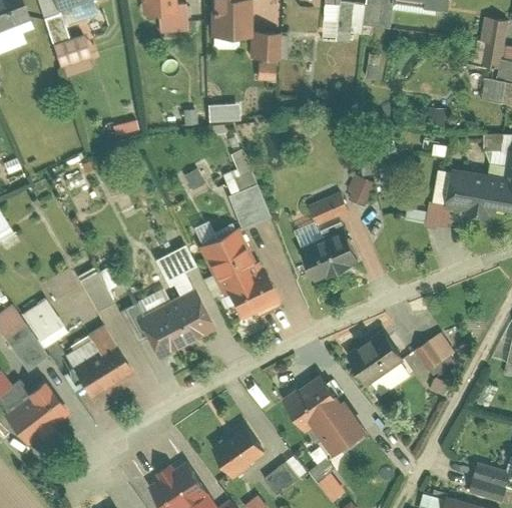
[(21,0),(0,0),(0,29),(29,18),(21,0)]
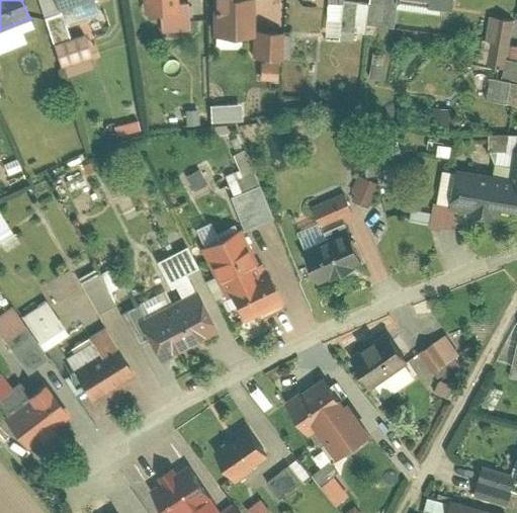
[(54,0),(58,11),(92,0),(54,0)]
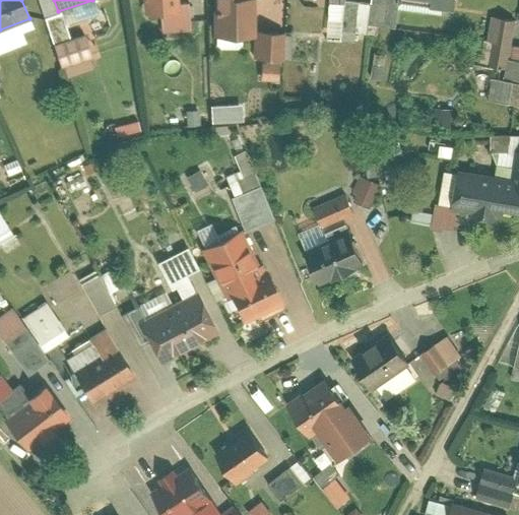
[(143,0),(145,15),(159,14),(179,13),(178,7),(177,0),(143,0)]
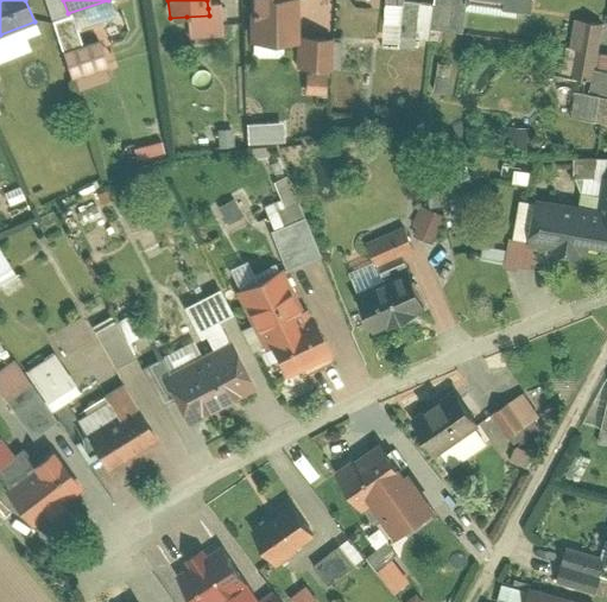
[(292,0),(278,0),(277,0),(252,0),(253,45),(296,44),(296,40),(295,0),(292,0)]
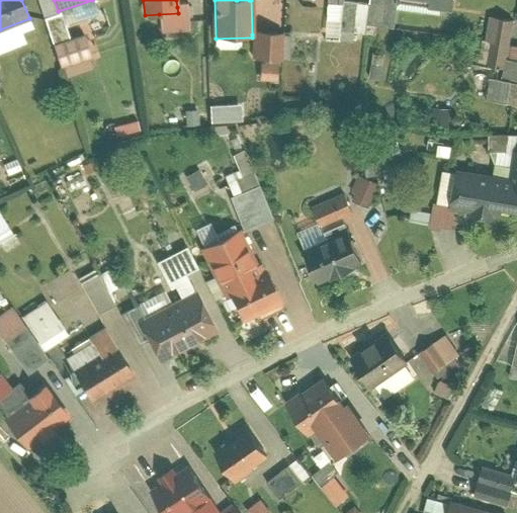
[(397,0),(370,0),(370,5),(368,24),(394,27),(397,0)]
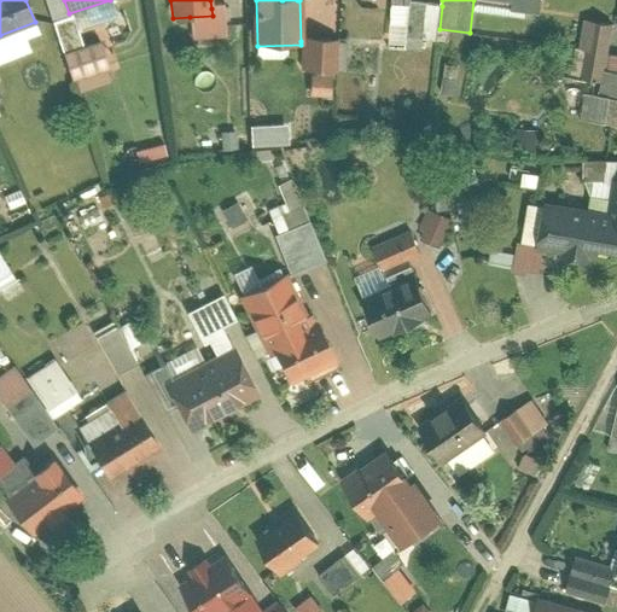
[(543,13),(543,0),(489,0),(511,3),(511,9),(543,13)]
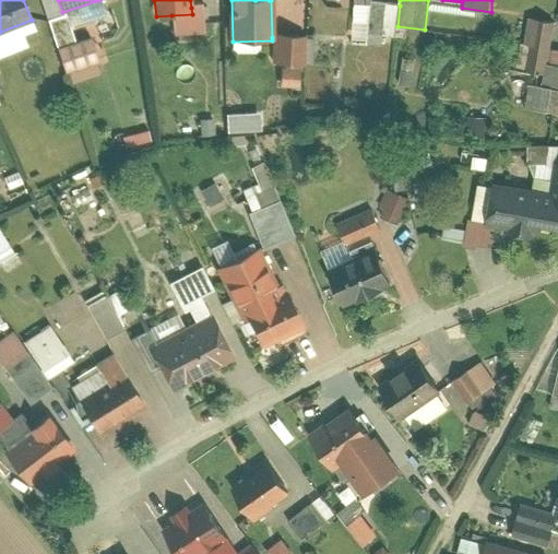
[(400,6),(375,2),(371,37),(395,39),(398,26),(400,6)]
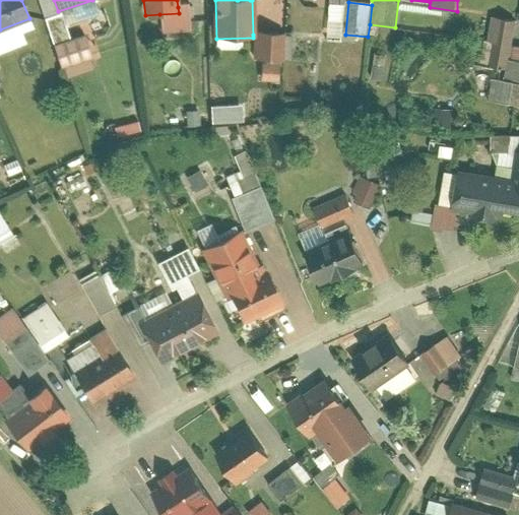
[(160,34),(192,33),(190,6),(178,7),(179,13),(159,14),(160,34)]
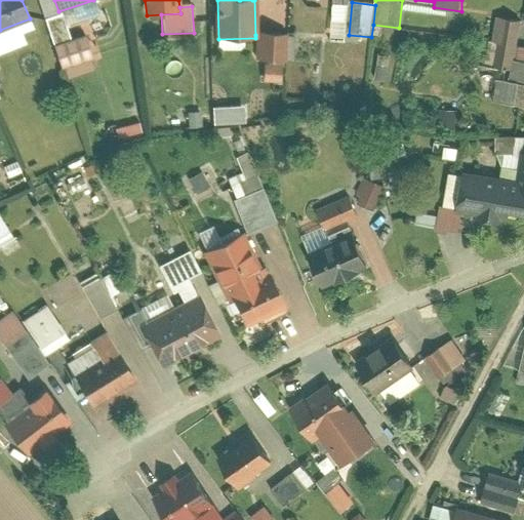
[(53,46),(70,41),(63,17),(46,23),(53,46)]
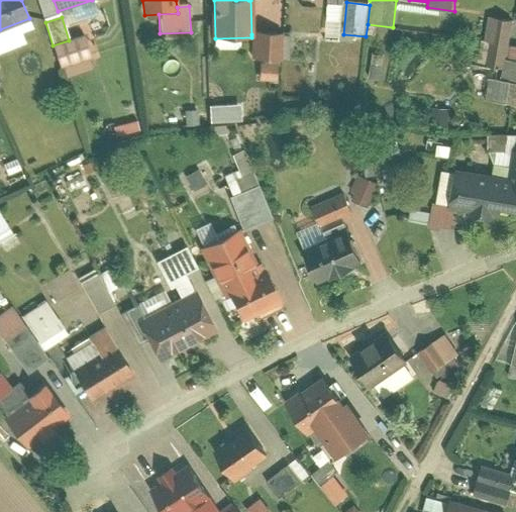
[(512,22),(490,19),(484,70),(506,72),(512,22)]
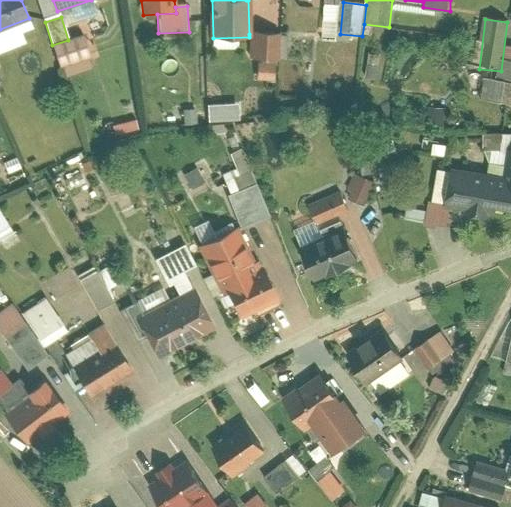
[(250,61),(277,61),(276,33),(249,34),(249,37),(250,61)]
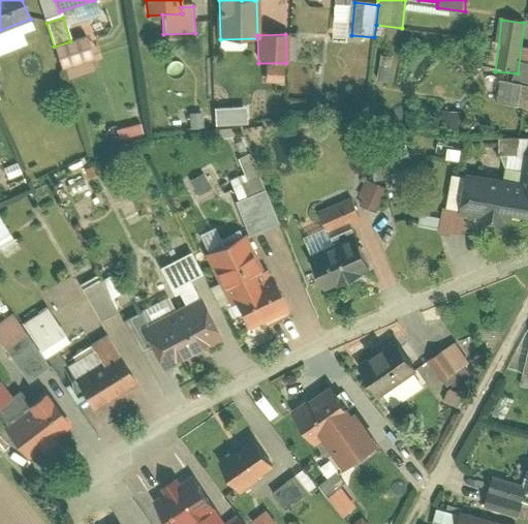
[(70,41),(54,47),(61,70),(92,61),(85,37),(70,41)]
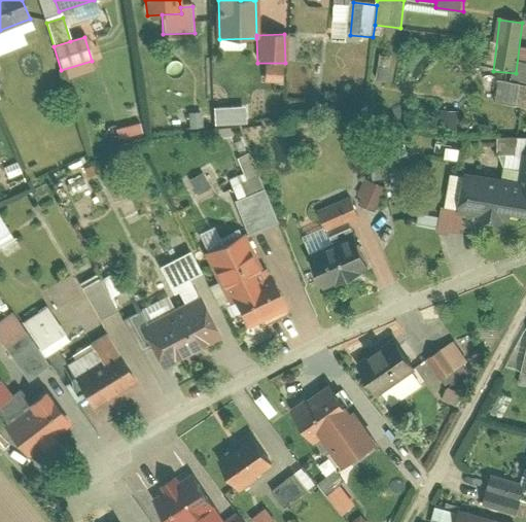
[(272,67),(270,84),(288,87),(290,69),(272,67)]
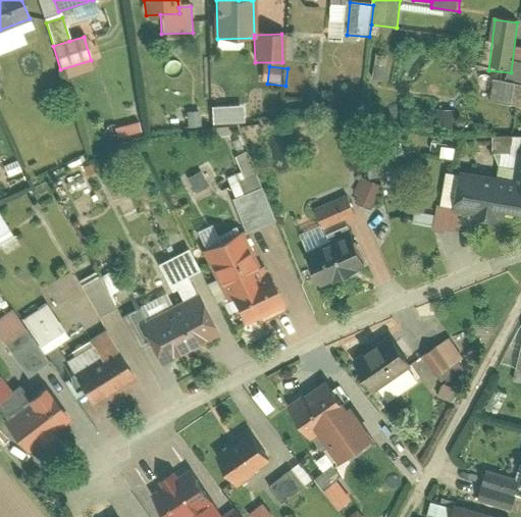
[(244,175),(229,182),(239,202),(263,191),(247,156),(237,160),(244,175)]
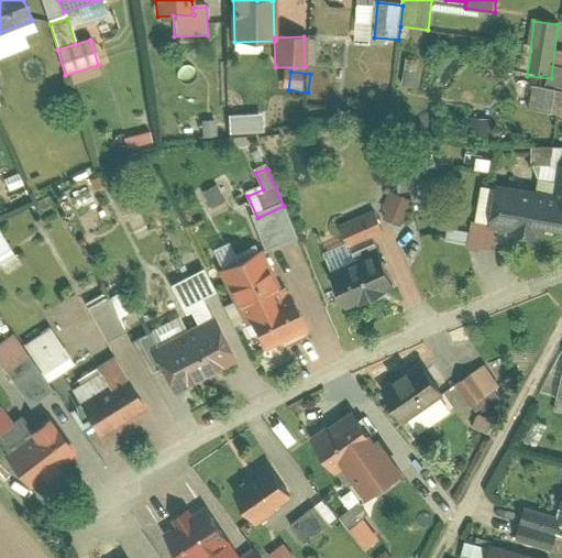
[(561,175),(557,199),(498,189),(492,231),(497,232),(511,234),(511,239),(535,243),(536,239),(542,240),(543,231),(561,233),(561,175)]
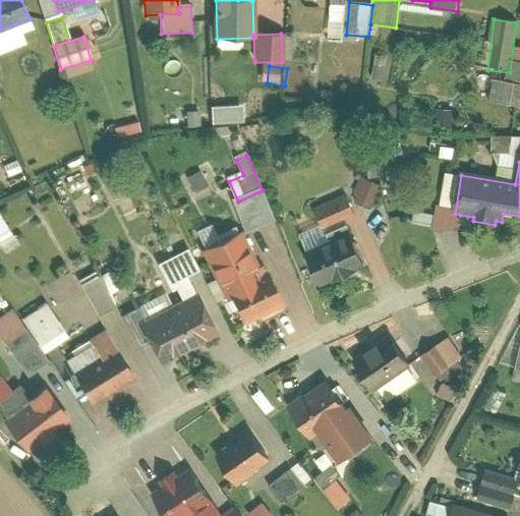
[(381,187),(363,181),(357,202),(374,207),(381,187)]
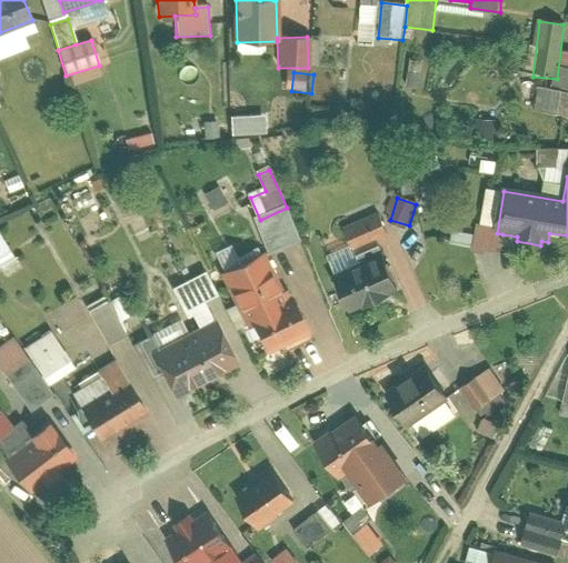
[(301,240),(287,208),(260,220),(256,222),(270,254),(301,240)]
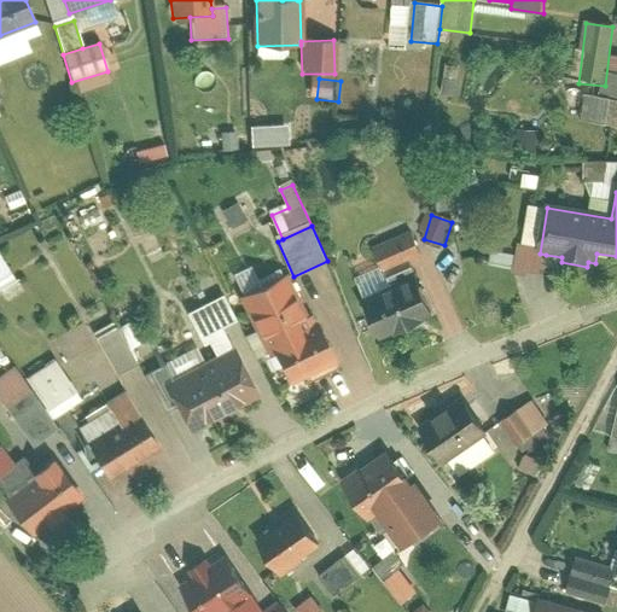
[(415,233),(376,249),(386,274),(425,258),(415,233)]
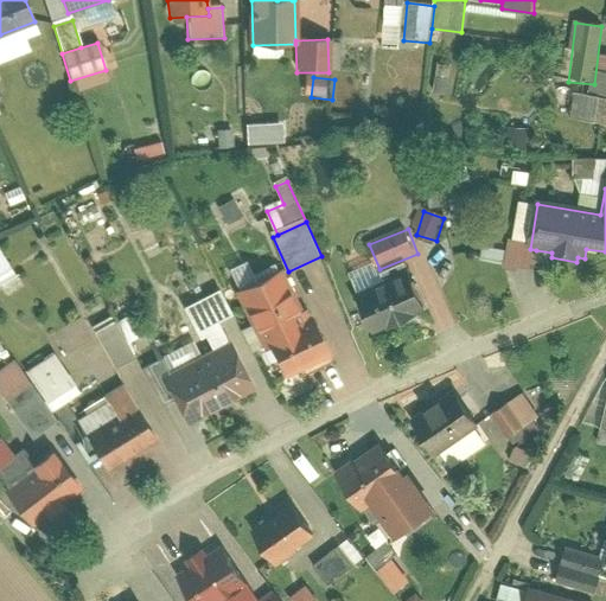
[(512,245),(508,268),(533,273),(536,250),(530,249),(512,245)]
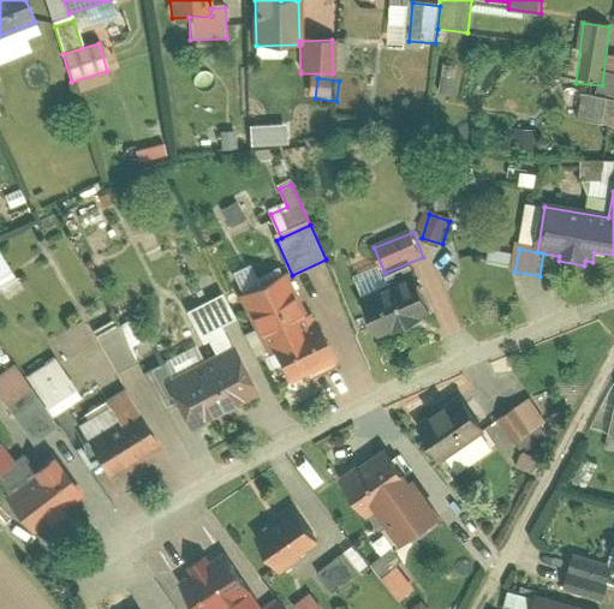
[(4,251),(0,252),(0,291),(1,293),(21,284),(4,251)]
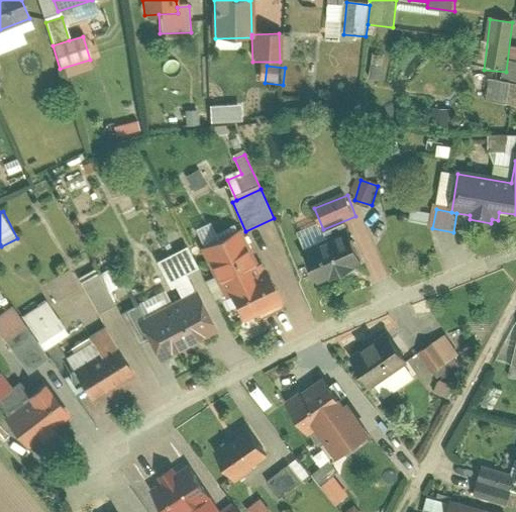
[(344,225),(299,243),(316,285),(362,267),(344,225)]
